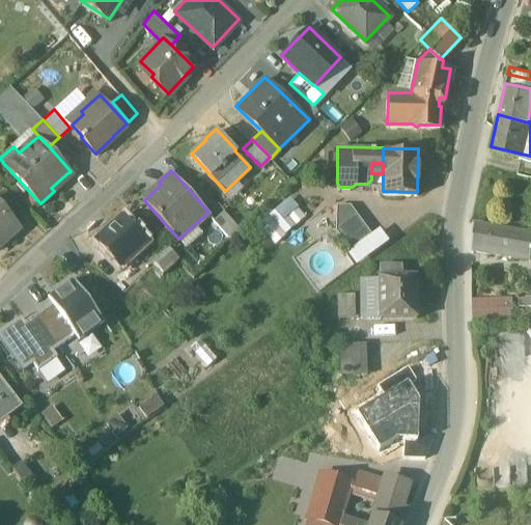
[(348,199),(337,201),(335,227),(350,248),(372,232),(348,199)]
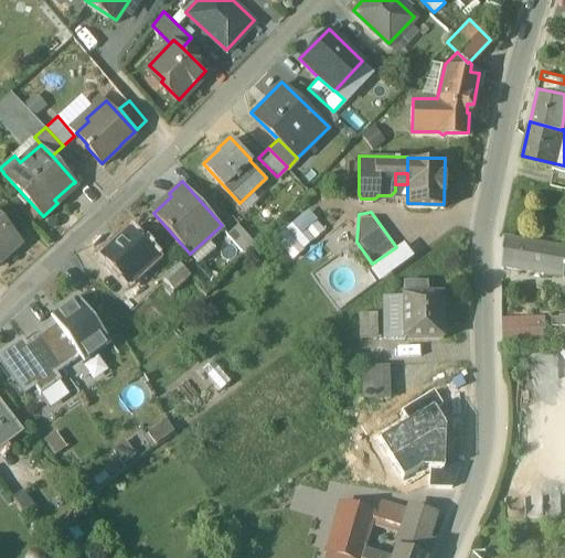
[(0,256),(20,238),(0,216),(0,256)]
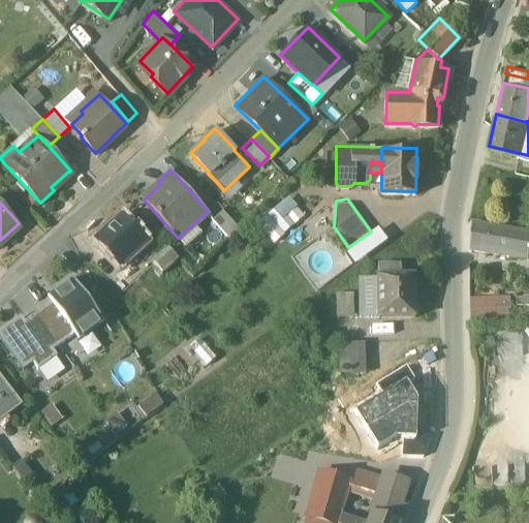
[(239,225),(222,208),(212,217),(228,236),(239,225)]
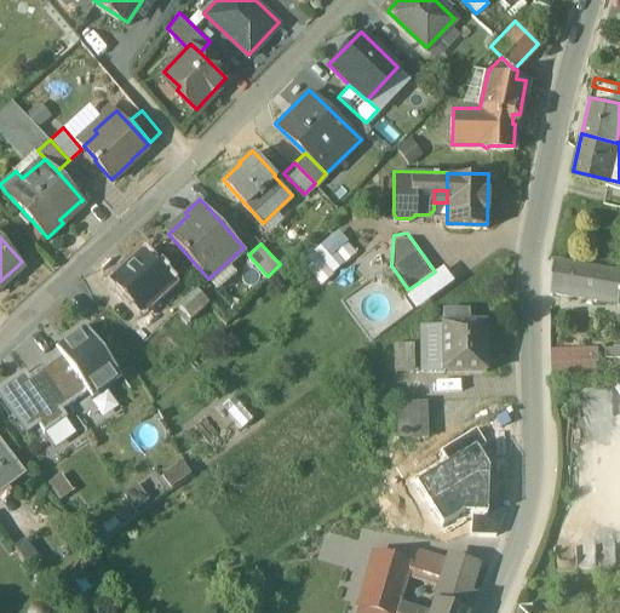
[(143,252),(126,268),(125,265),(110,280),(147,320),(155,311),(151,298),(172,279),(158,263),(155,265),(143,252)]
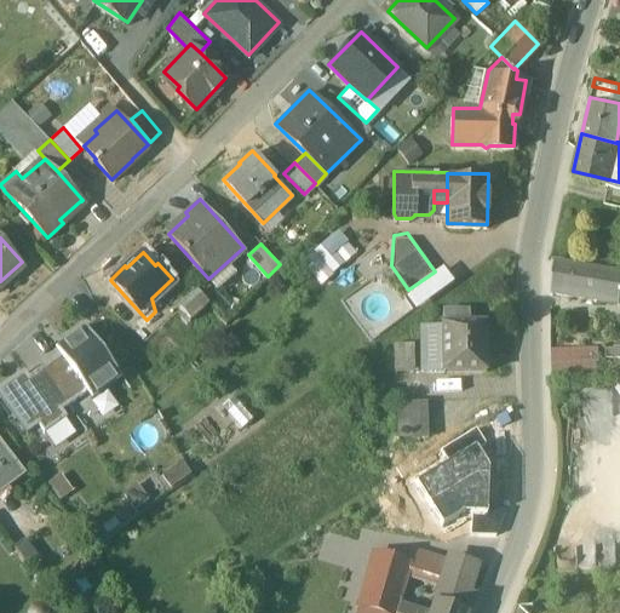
[(333,268),(320,253),(308,265),(321,280),(333,268)]
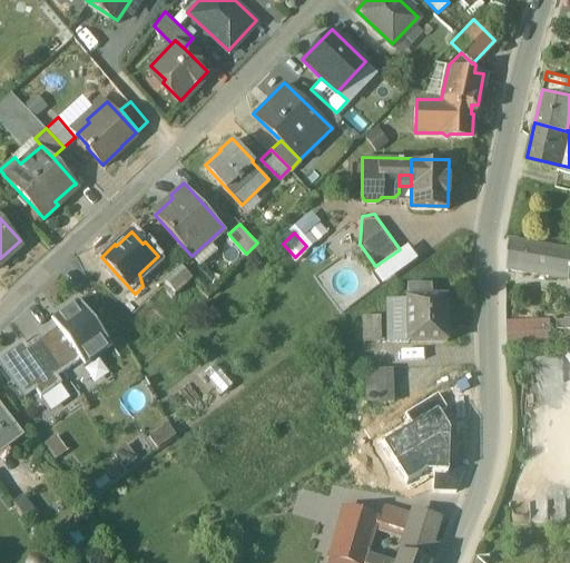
[(543,239),(510,235),(507,263),(539,267),(543,239)]
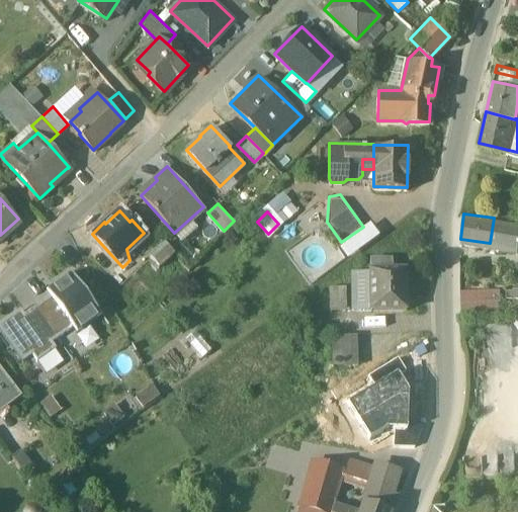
[(506,220),(494,218),(490,243),(502,245),(506,220)]
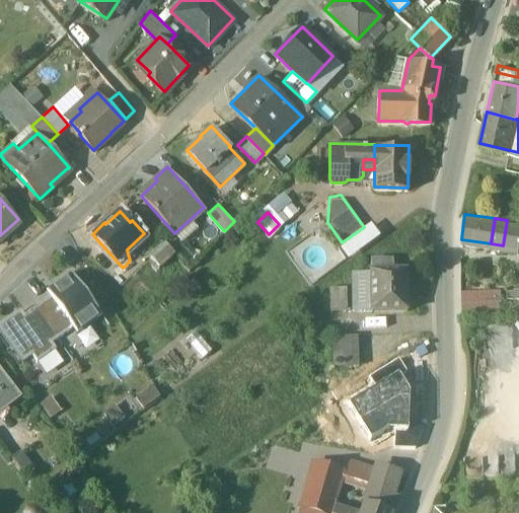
[(518,232),(518,221),(507,220),(503,245),(517,247),(518,232)]
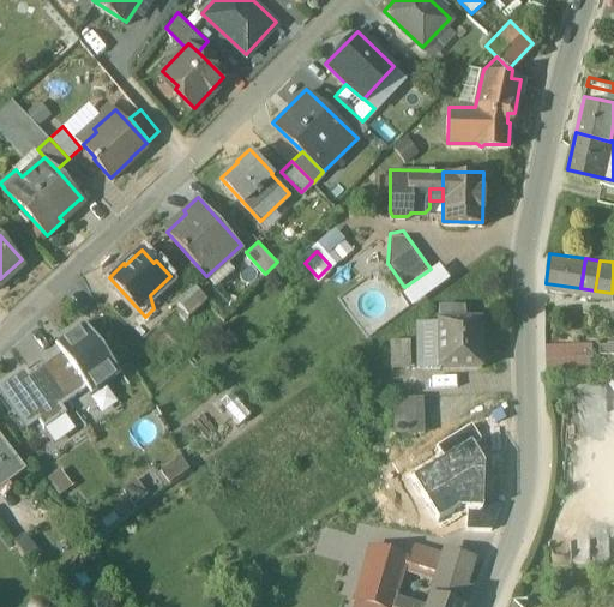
[(196,283),(180,298),(190,310),(206,296),(196,283)]
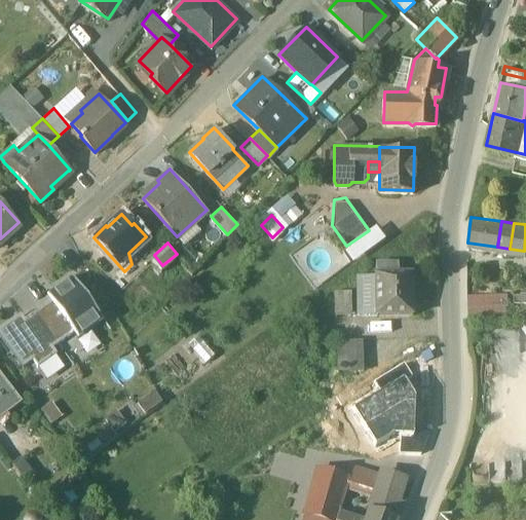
[(397,270),(397,260),(376,261),(376,270),(375,270),(375,272),(375,311),(412,311),(412,270),(397,270)]
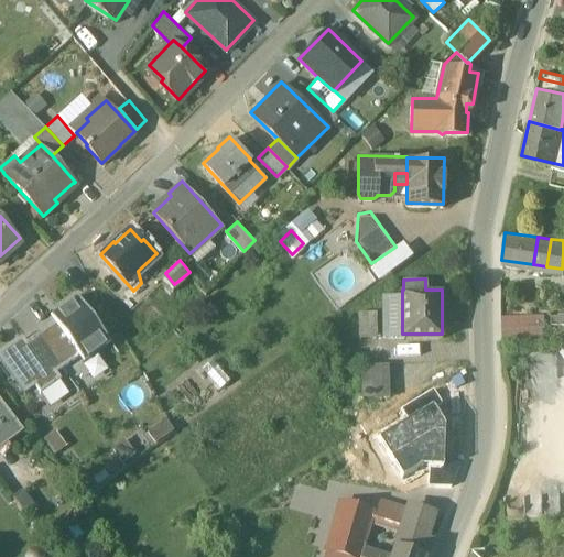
[(402,292),(384,292),(383,334),(402,334),(402,292)]
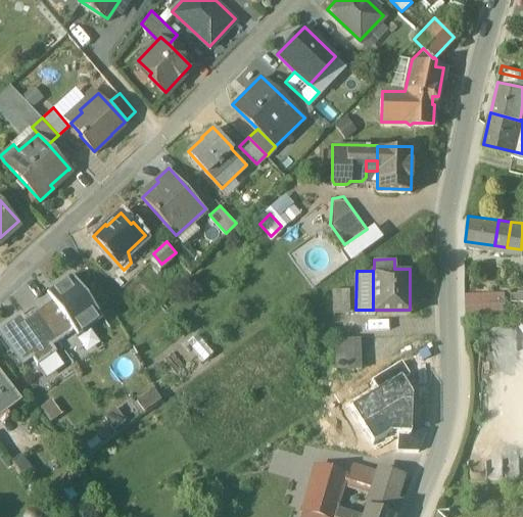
[(103,317),(72,273),(54,285),(58,291),(50,296),(73,329),(78,335),(103,317)]
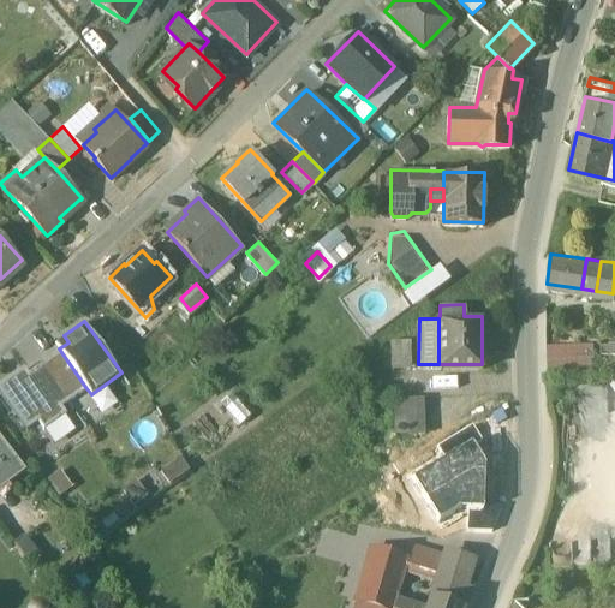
[(392,335),(393,362),(413,361),(412,334),(392,335)]
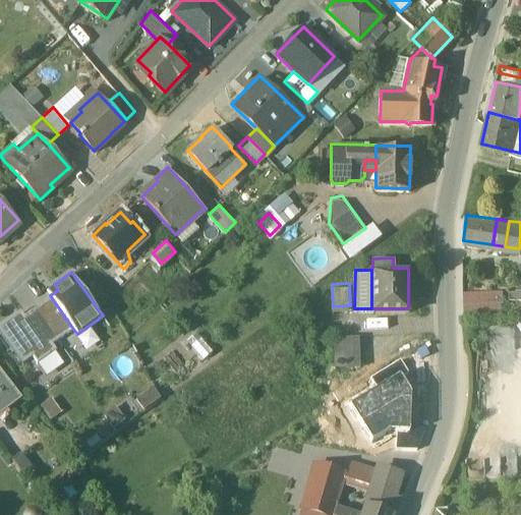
[(506,311),(505,286),(465,287),(466,313),(506,311)]
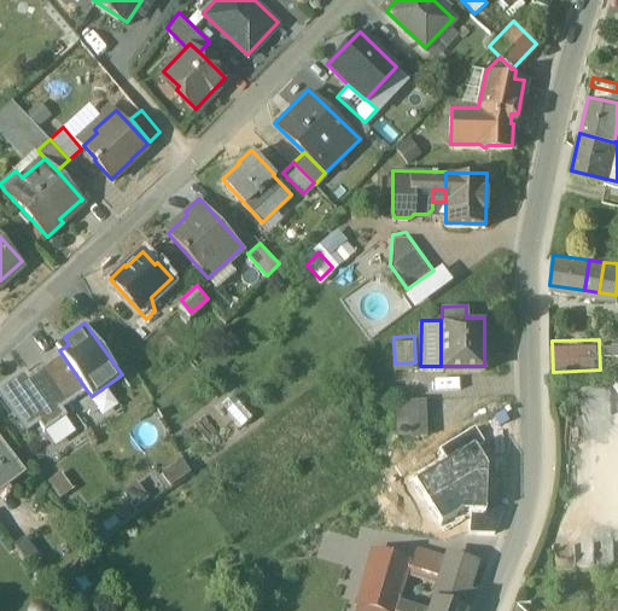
[(59,350),(34,368),(62,406),(86,389),(59,350)]
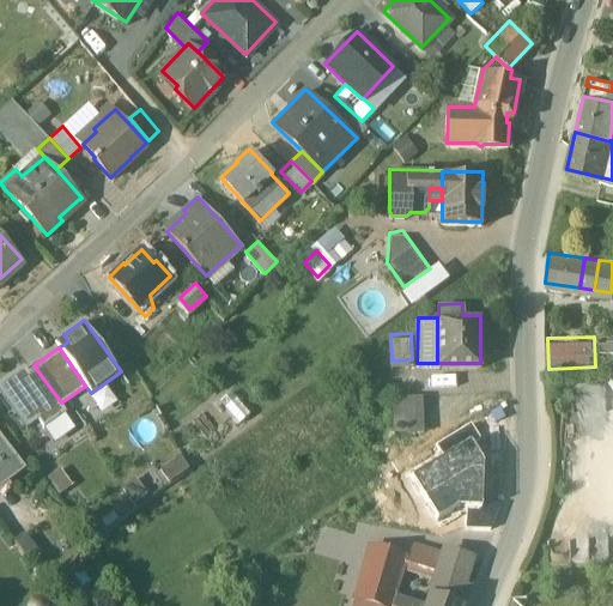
[(14,369),(0,379),(0,387),(26,425),(37,418),(43,426),(66,410),(61,403),(34,365),(19,375),(14,369)]
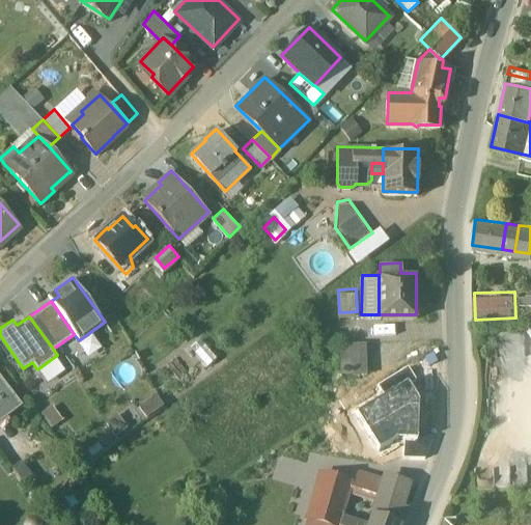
[(367,338),(343,338),(343,369),(367,370),(367,338)]
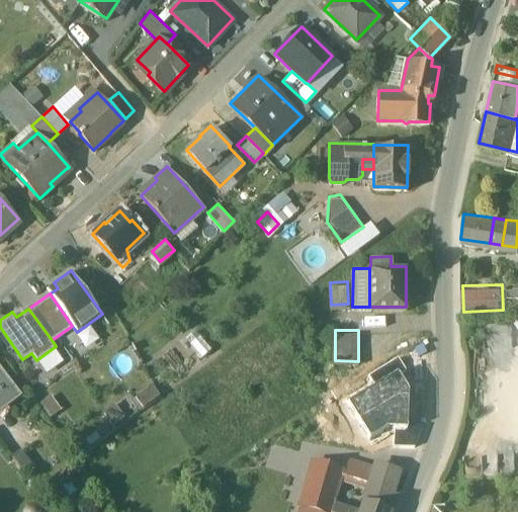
[(399,353),(367,372),(373,382),(397,368),(399,371),(407,367),(399,353)]
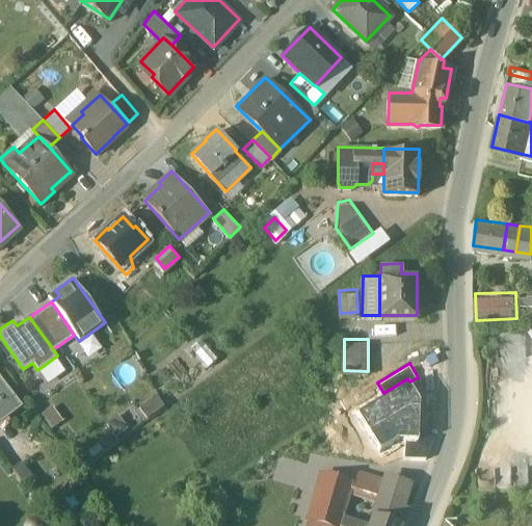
[(0,377),(0,412),(4,410),(7,415),(21,404),(0,377)]
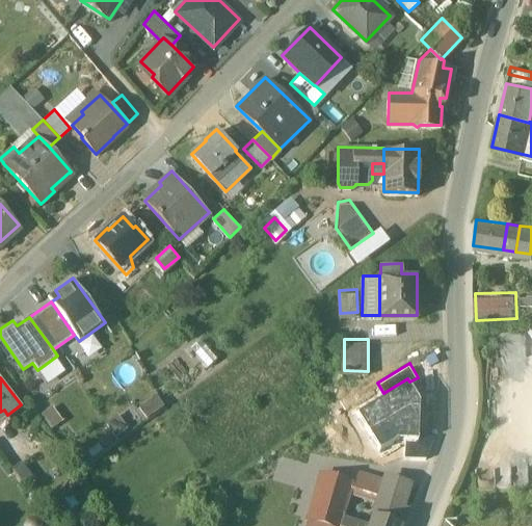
[(354,412),(366,431),(408,405),(420,405),(419,398),(409,382),(407,378),(383,393),(354,412)]
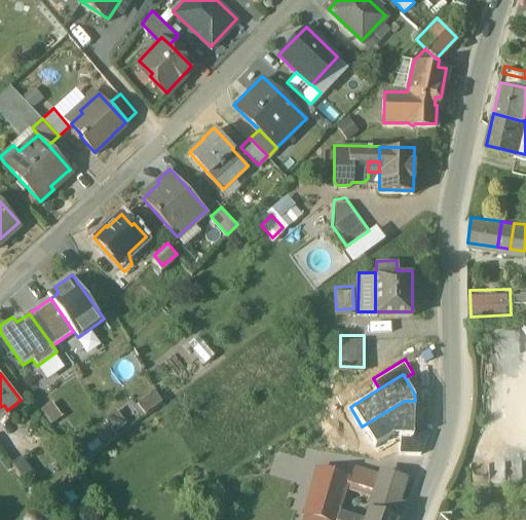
[(414,423),(415,401),(404,401),(362,426),(373,445),(392,434),(399,434),(413,435),(414,423)]
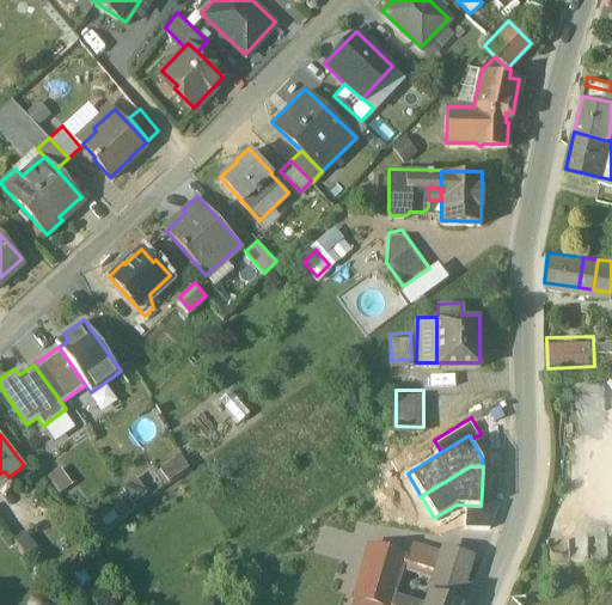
[(481,506),(464,505),(464,525),(489,525),(500,499),(482,493),(481,506)]
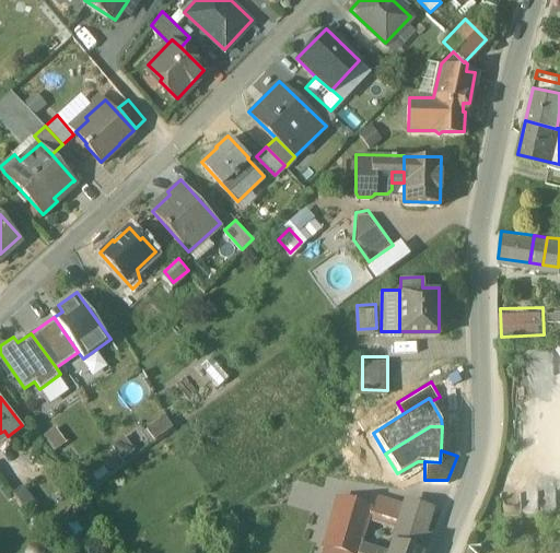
[(429,509),(376,492),(372,504),(373,504),(370,513),(397,521),(422,530),(429,509)]
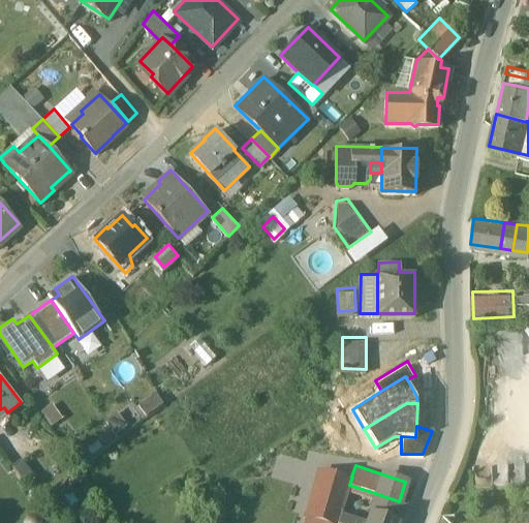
[(351,477),(322,467),(304,521),(309,522),(337,522),(339,518),(349,485),(352,477),(351,477)]
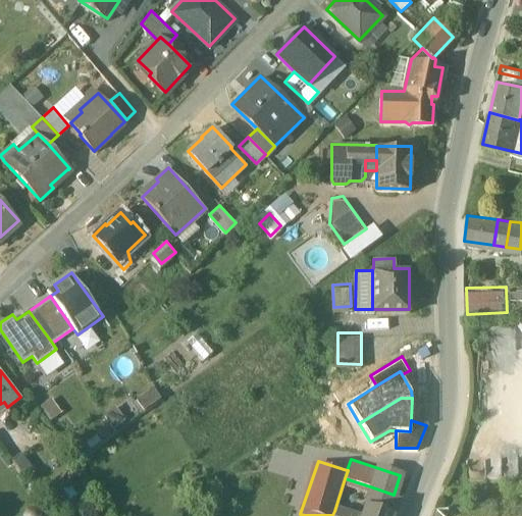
[(394,495),(370,486),(365,503),(394,512),(399,496),(394,495)]
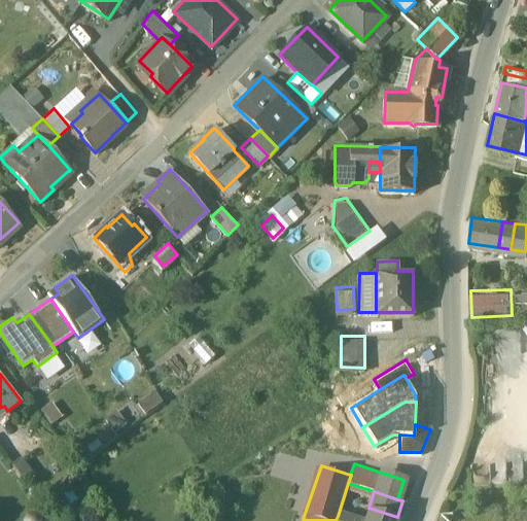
[(395,520),(397,517),(369,508),(363,520),(395,520)]
